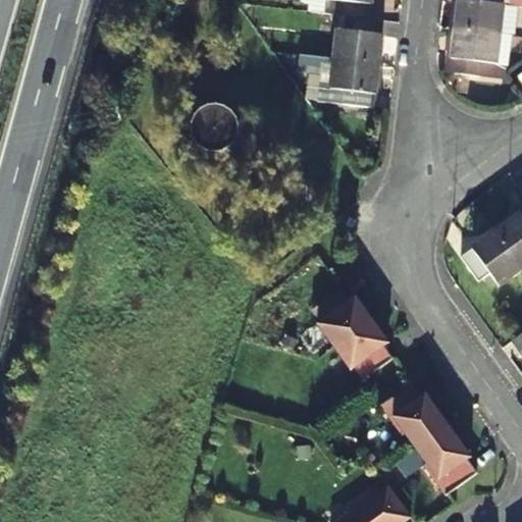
[(343,14),(371,17),(373,0),(315,0),(315,11),(343,14)]
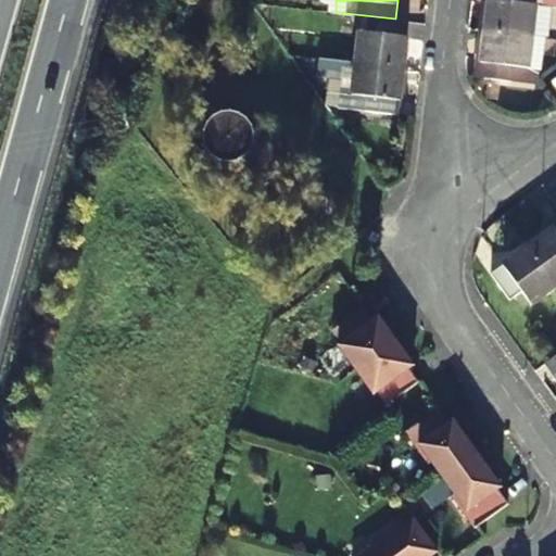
[(540,2),(553,4),(555,3),(555,0),(490,0),(487,29),(535,35),(540,2)]
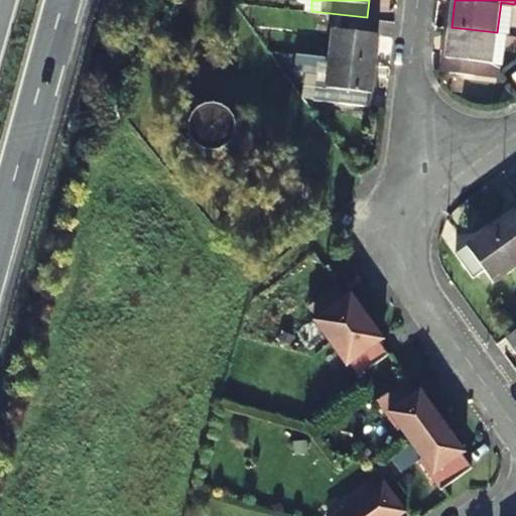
[(510,33),(513,4),(501,2),(497,32),(510,33)]
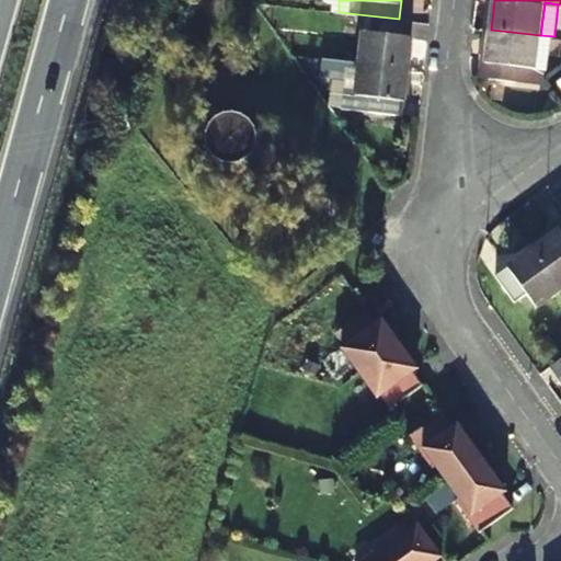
[(399,19),(368,15),(362,61),(410,67),(415,21),(399,19)]
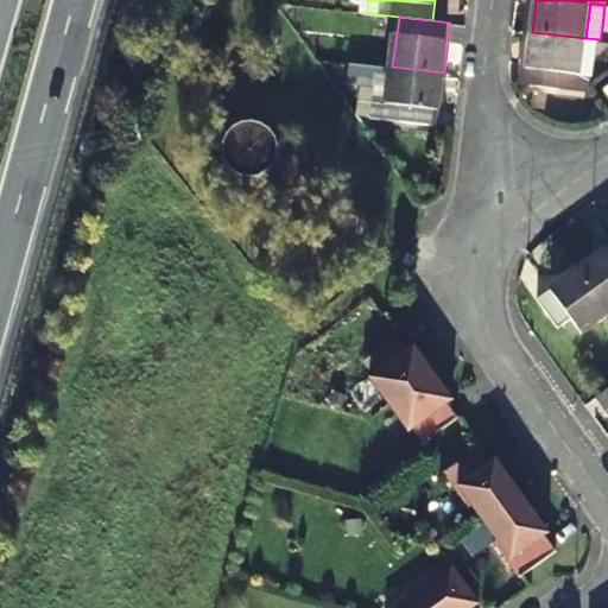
[(586,38),(532,32),(526,83),(586,89),(587,71),(583,71),(586,38)]
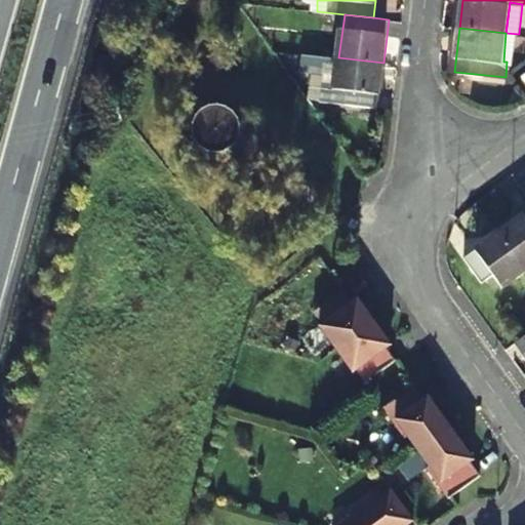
[(321,103),(378,108),(384,63),(338,57),(306,54),(305,73),(313,74),(312,99),(321,101),(321,103)]
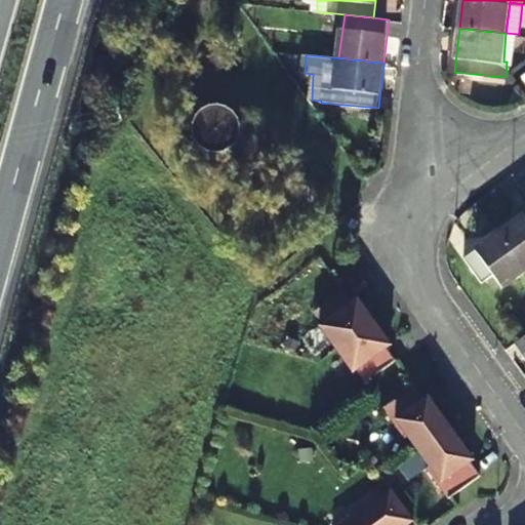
[(228,109),(223,107),(220,106),(214,106),(209,106),(204,108),(200,111),(196,116),(193,122),(192,125),(192,131),(193,137),(196,143),(199,147),(204,151),(209,153),(211,154),(217,154),(224,153),(228,151),(233,147),(236,143),(239,137),(240,127),(238,122),(236,117),(232,112),(228,109)]
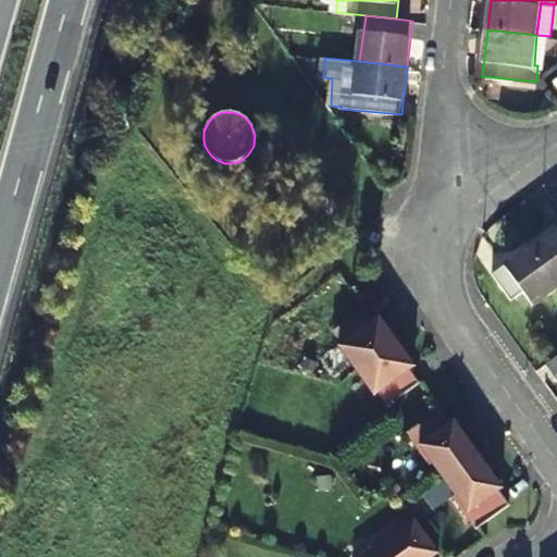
[(556,227),(531,247),(556,282),(556,227)]
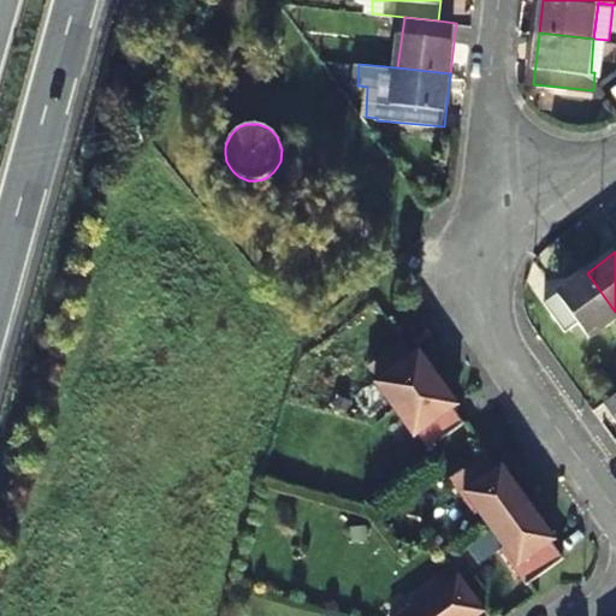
[(615,312),(587,273),(546,303),(567,332),(580,324),(590,337),(615,319),(615,312)]
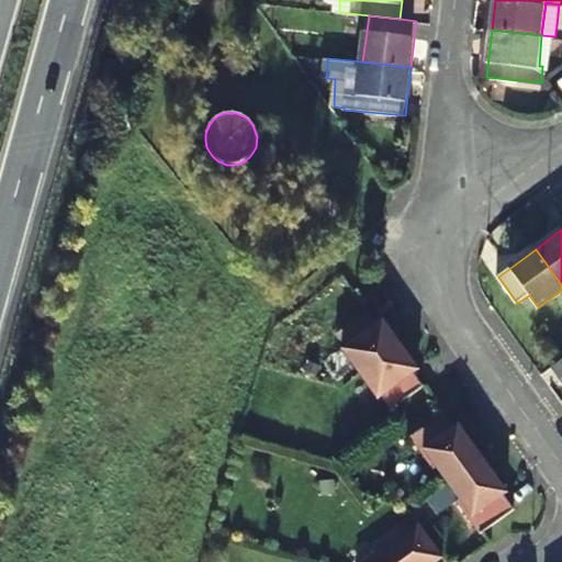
[(375,324),(366,311),(334,334),(343,347),(339,350),(357,375),(393,349),(386,339),(391,336),(380,321),(375,324)]
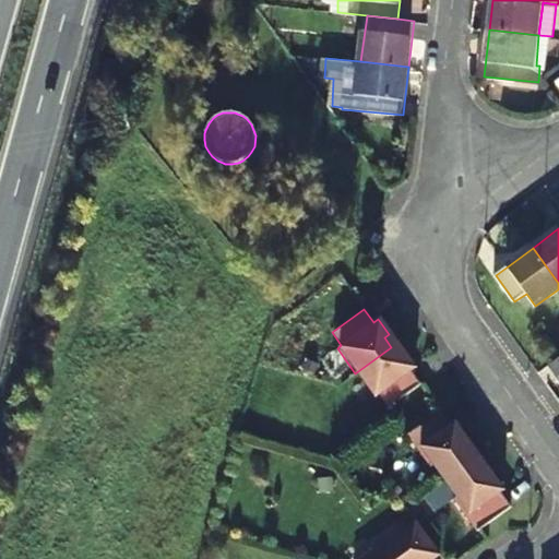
[(396,344),(389,334),(384,337),(391,347),(396,344)]
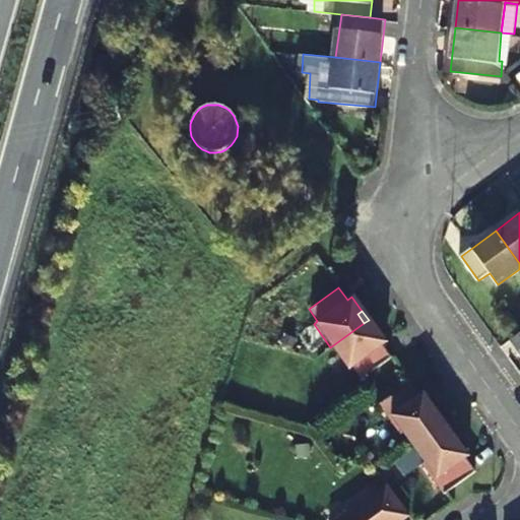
[(375,329),(369,320),(364,323),(371,332),(375,329)]
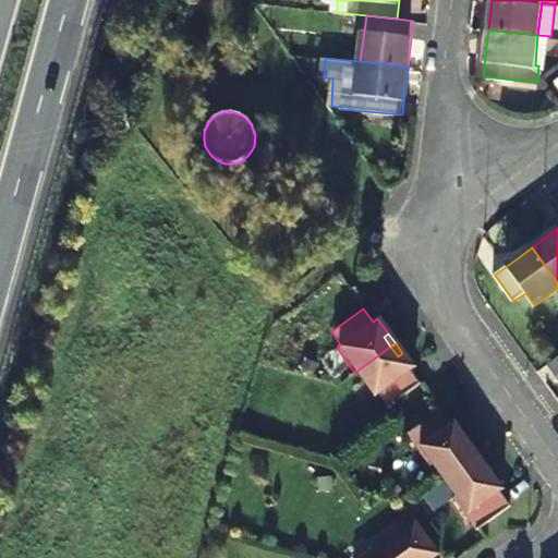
[(398,356),(390,347),(354,373),(373,398),(377,395),(387,408),(417,386),(419,385),(409,372),(414,368),(402,353),(398,356)]
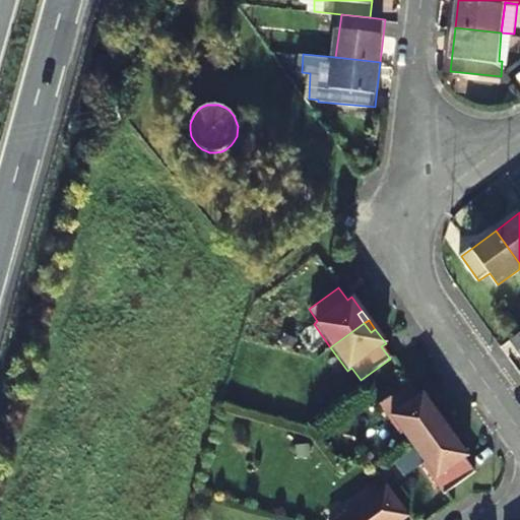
[(418,396),(409,383),(407,384),(378,405),(399,435),(401,434),(412,449),(445,425),(421,393),(418,396)]
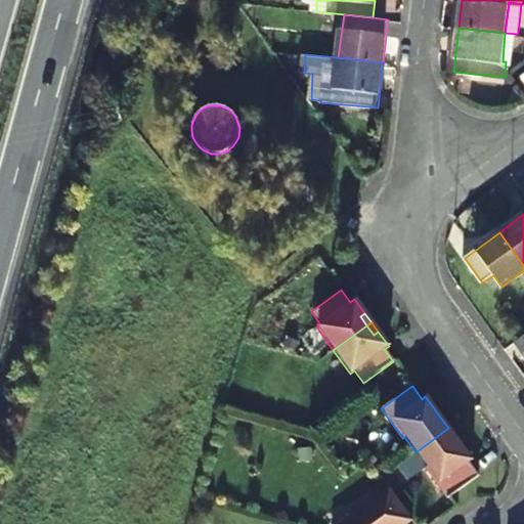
[(472,461),(448,428),(416,452),(427,468),(424,469),(446,498),(477,476),(468,463),(472,461)]
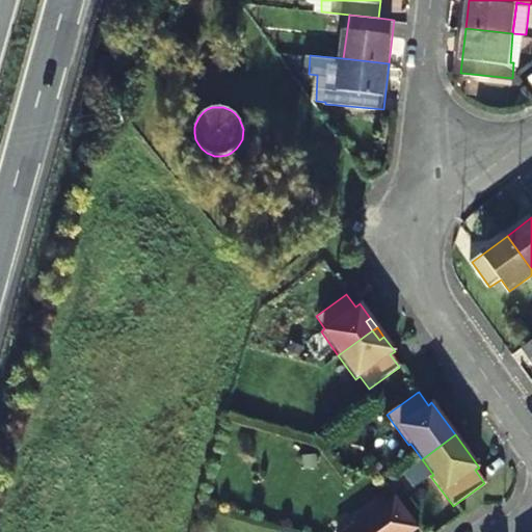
[(413,531),(418,529),(394,497),(345,531),(413,531)]
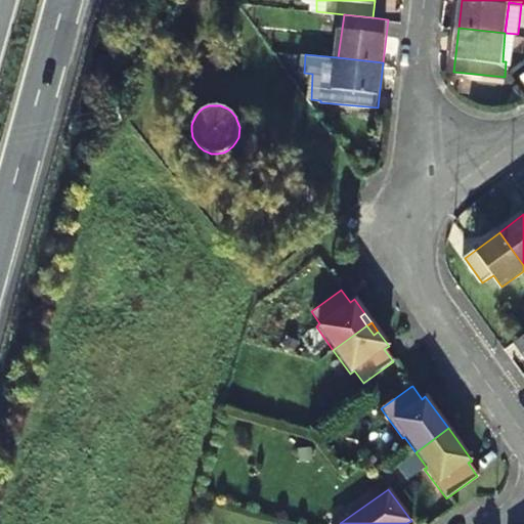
All buildings are outlined.
